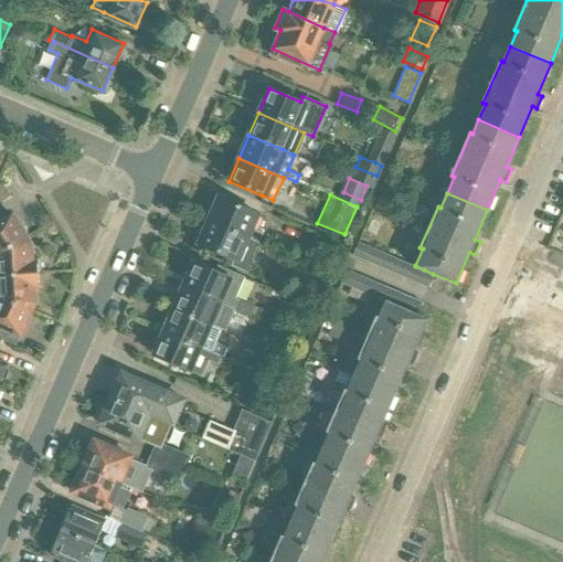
[(261,231),(251,226),(257,213),(221,197),(210,221),(256,241),(261,231)]
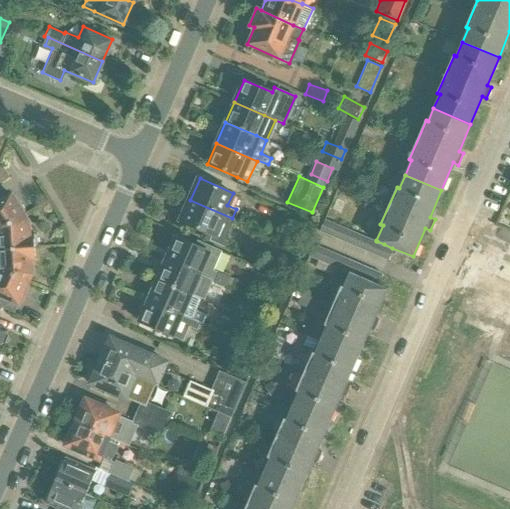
[(0,227),(22,213),(10,193),(3,198),(0,193),(0,227)]
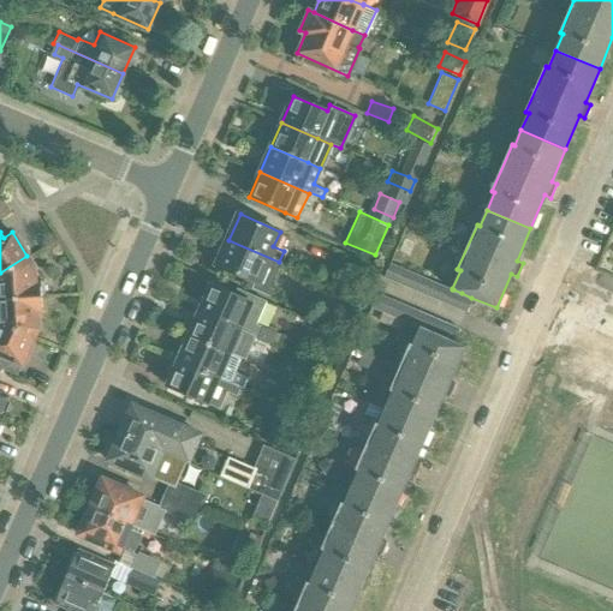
[(269,286),(279,262),(228,240),(216,264),(253,281),(250,286),(272,295),(275,288),(269,286)]
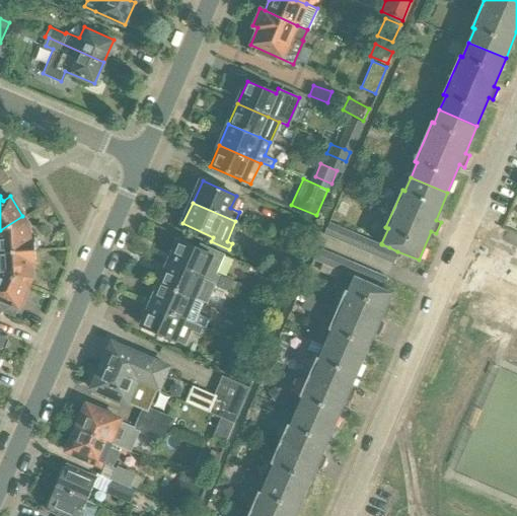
[(285,228),(306,236),(311,222),(290,214),(285,228)]
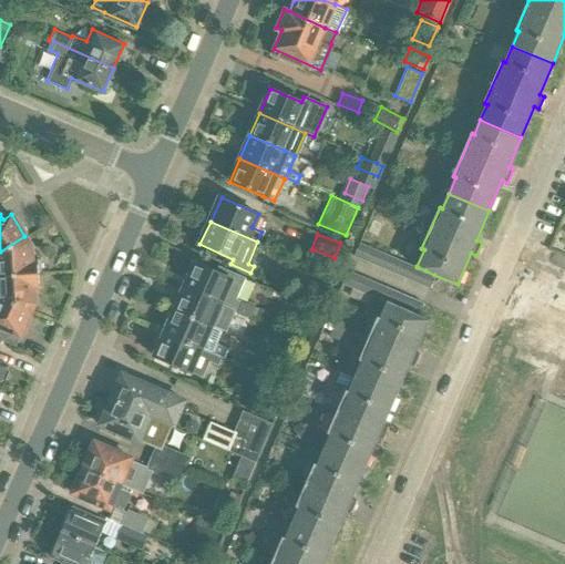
[(0,274),(38,272),(37,254),(31,255),(30,245),(24,236),(0,252),(0,274)]
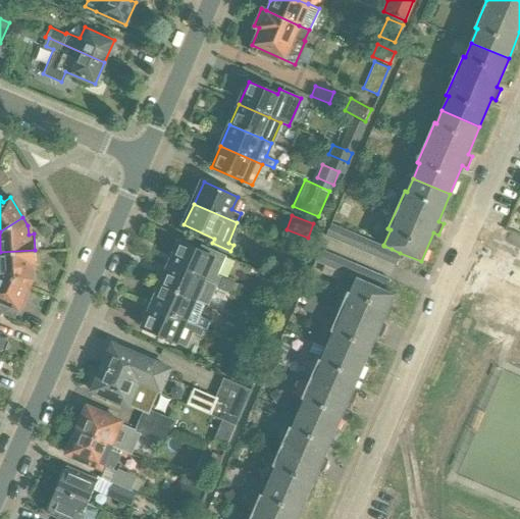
[(332,237),(338,225),(330,222),(325,234),(332,237)]
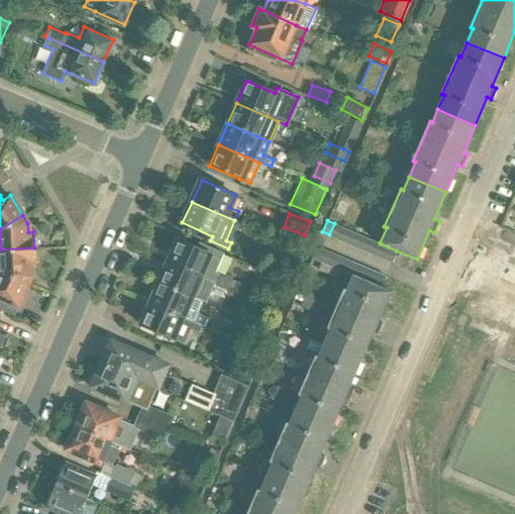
[(337,238),(342,226),(334,223),(329,234),(337,238)]
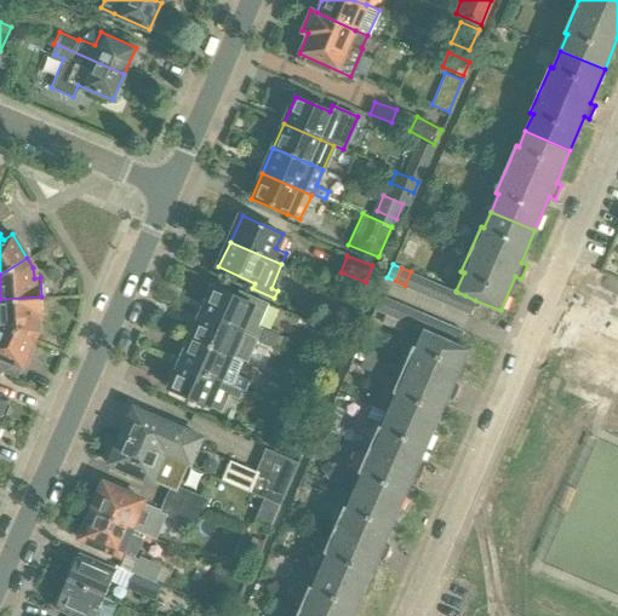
[(415,289),(421,275),(411,271),(405,286),(415,289)]
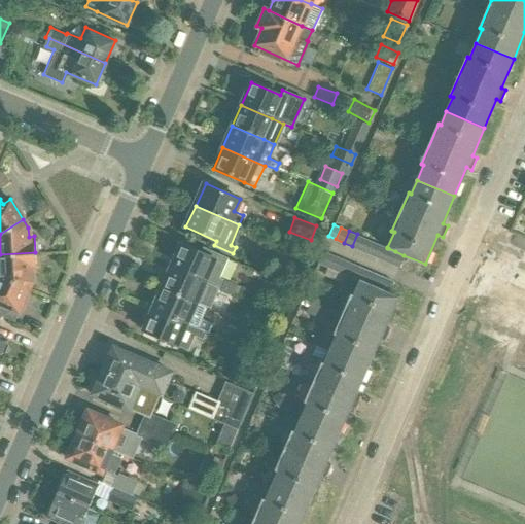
[(359,249),(364,238),(357,234),(352,246),(359,249)]
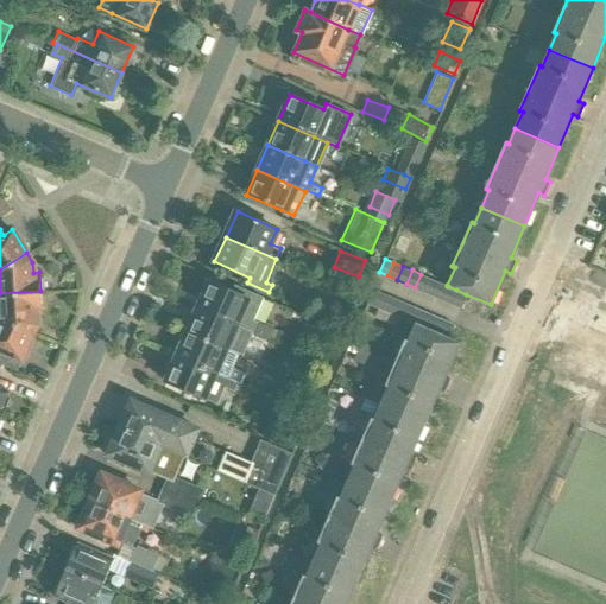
[(424,291),(430,278),(421,274),(415,287),(424,291)]
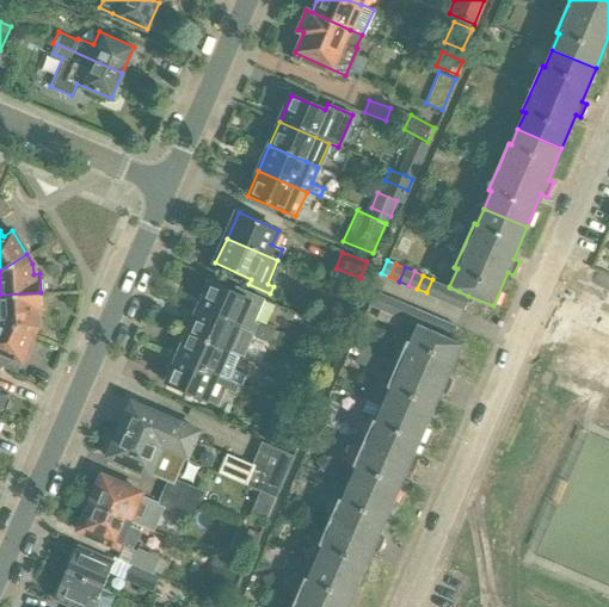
[(435,297),(441,283),(432,279),(426,292),(435,297)]
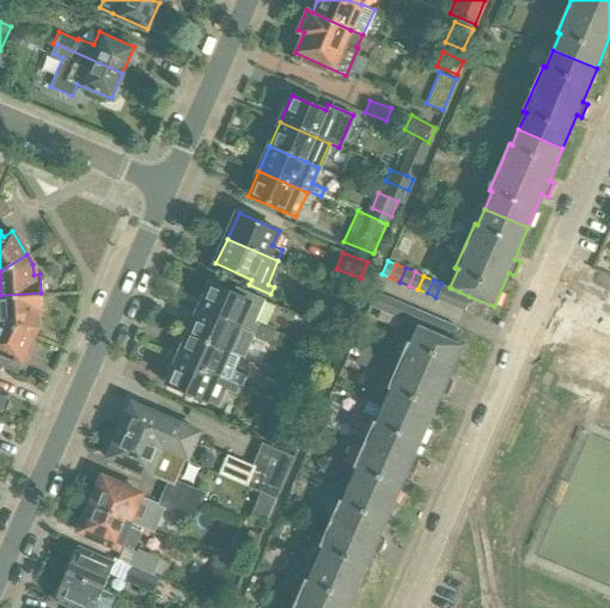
[(211,282),(199,308),(236,325),(248,330),(269,339),(274,329),(254,320),(263,298),(235,286),(232,292),(211,282)]
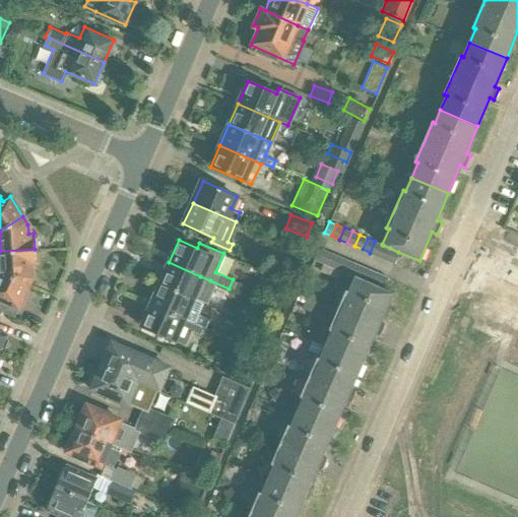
[(382,244),(375,241),(370,253),(378,256),(383,245),(382,245),(382,244)]
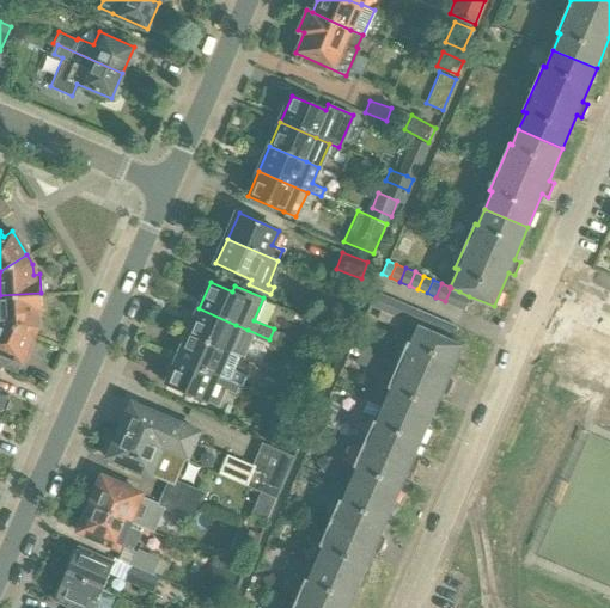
[(455,305),(459,292),(451,288),(445,301),(455,305)]
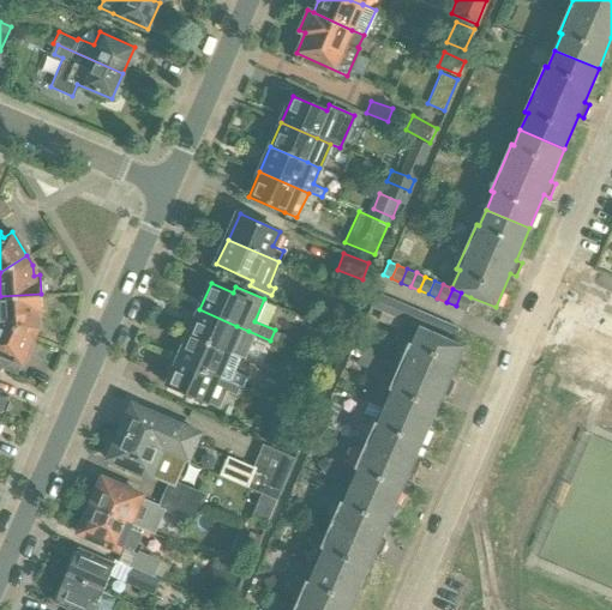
[(377,290),(371,305),(381,309),(387,295),(377,290)]
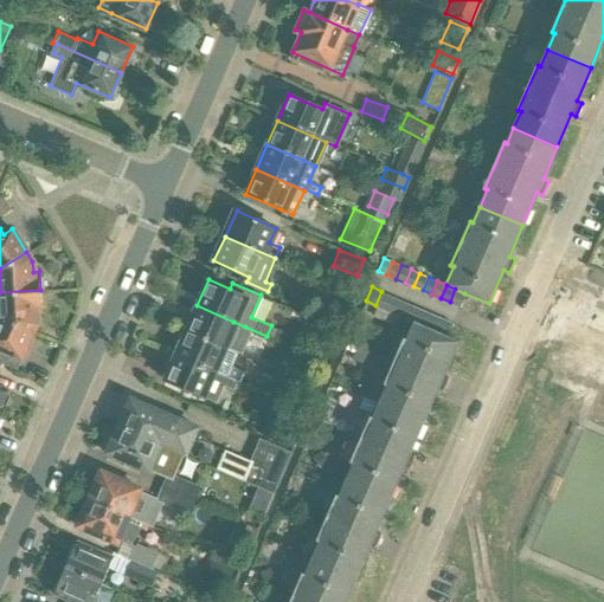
[(464,293),(455,289),(450,302),(458,306),(464,293)]
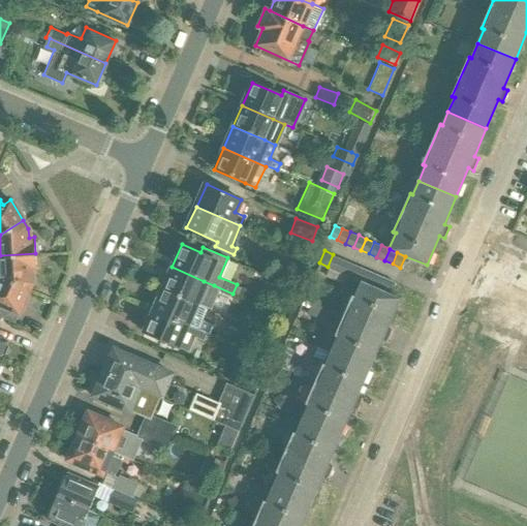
[(35,253),(0,255),(0,277),(2,277),(29,288),(32,281),(31,271),(36,271),(35,253)]
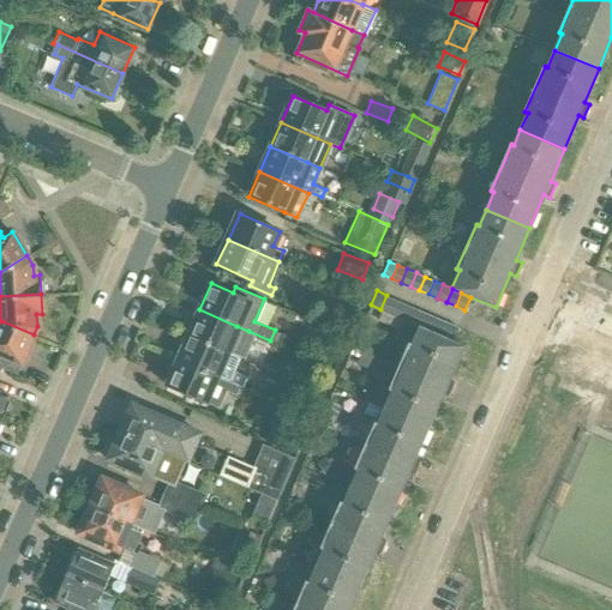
[(389,313),(396,299),(387,295),(381,309),(389,313)]
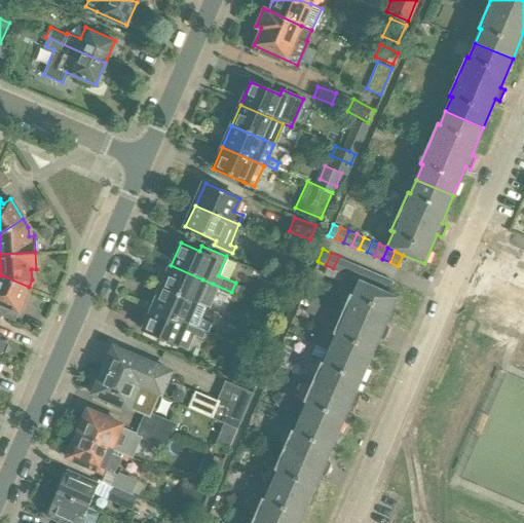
[(273,267),(292,275),(297,262),(278,254),(273,267)]
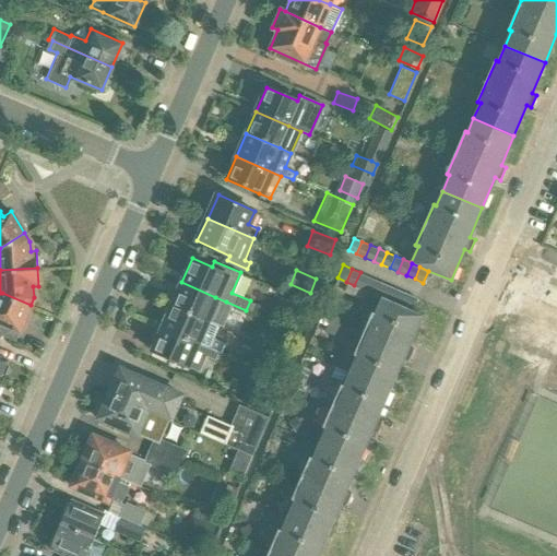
[(363,288),(368,275),(360,272),(354,285),(363,288)]
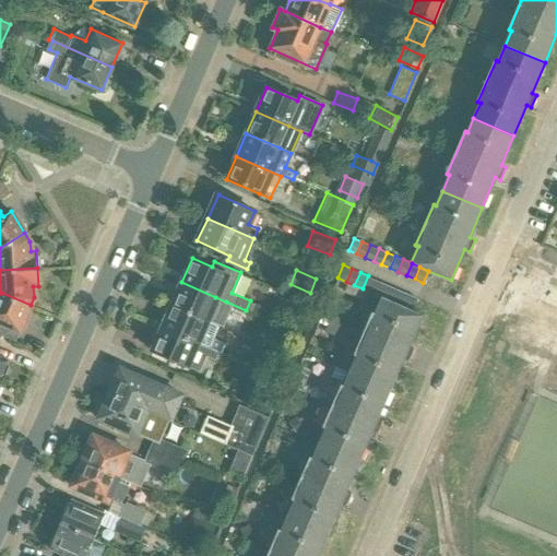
[(371,293),(377,279),(368,275),(363,288),(371,293)]
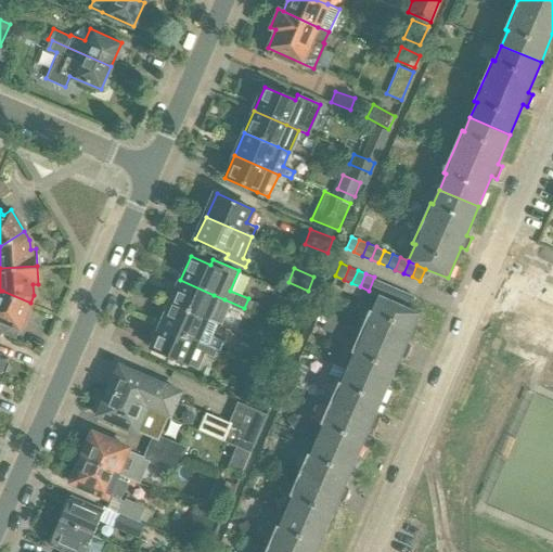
[(376,294),(383,281),(374,277),(369,291),(376,294)]
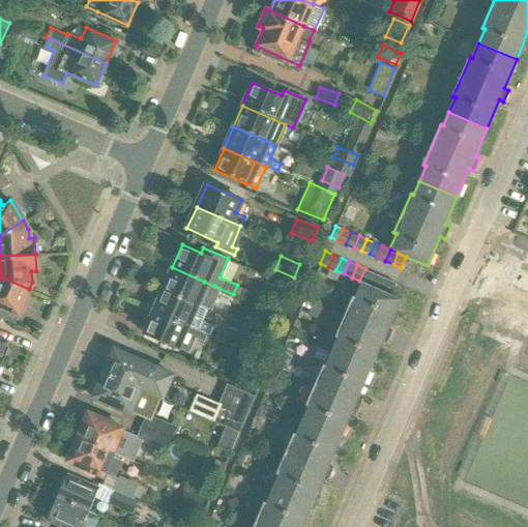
[(172,267),(163,290),(194,303),(204,282),(172,267)]
